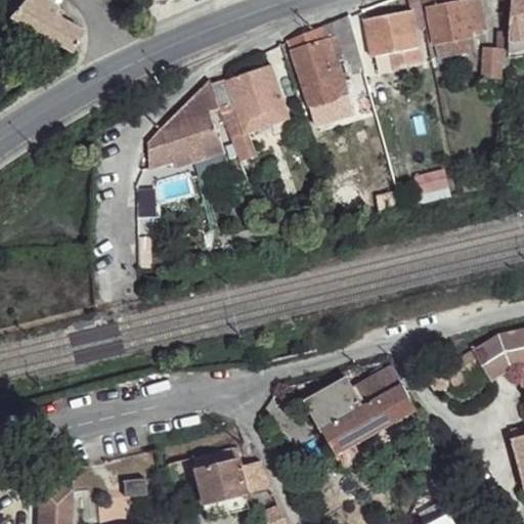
[(60,4),(54,0),(26,0),(14,16),(67,54),(72,58),(77,50),(87,31),(62,16),(64,11),(58,7),(60,4)]
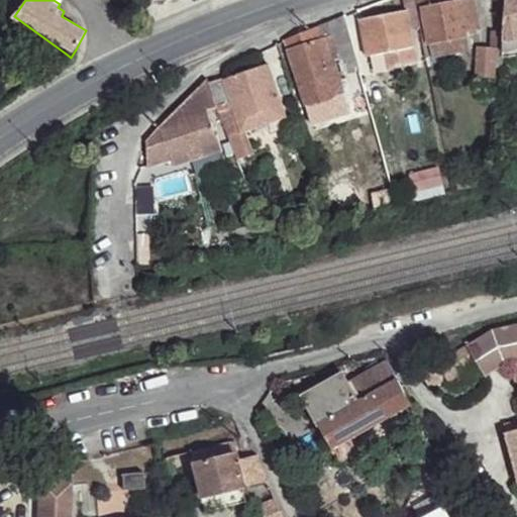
[(402,0),(405,9),(408,8),(411,25),(421,23),(418,4),(416,0),(402,0)]
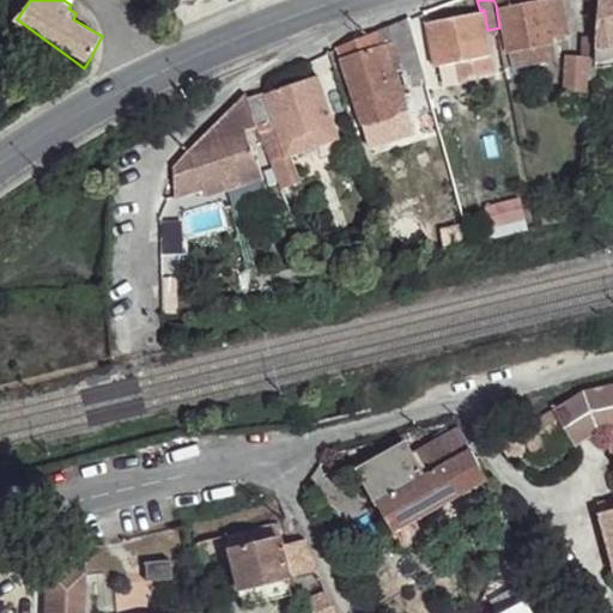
[(570,35),(563,0),(536,0),(502,7),(507,28),(510,48),(511,50),(554,44),(553,38),(570,35)]
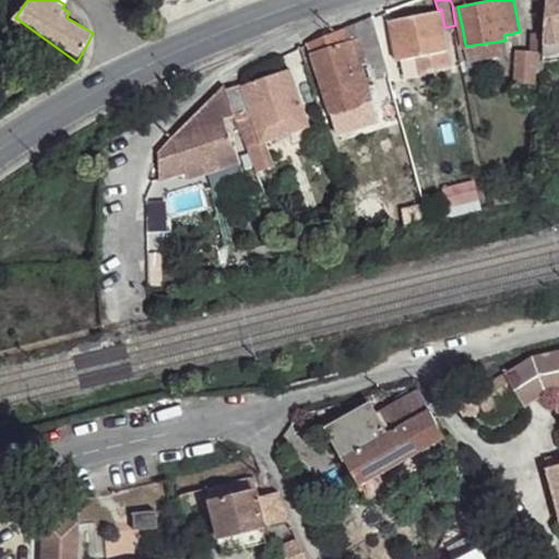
[(558,0),(548,0),(547,34),(546,43),(558,39),(558,0)]
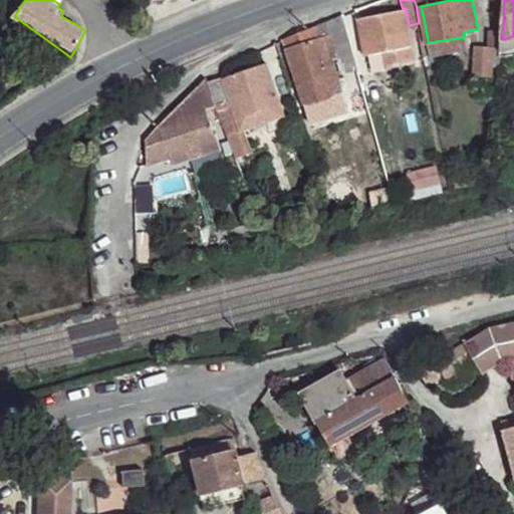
[(409,25),(406,8),(403,9),(358,18),(364,54),(412,44),(409,25)]
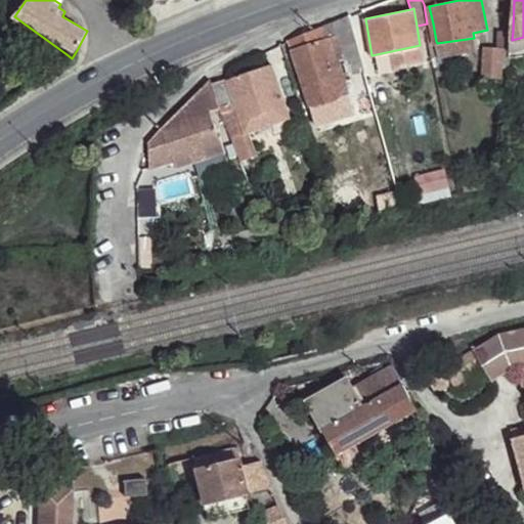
[(360,59),(349,14),(340,17),(344,30),(334,33),(335,37),(338,45),(347,42),(352,62),(360,59)]
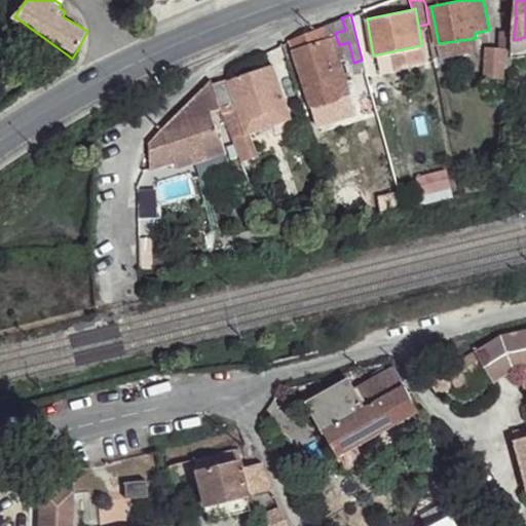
[(438,41),(435,24),(428,25),(433,43),(438,41)]
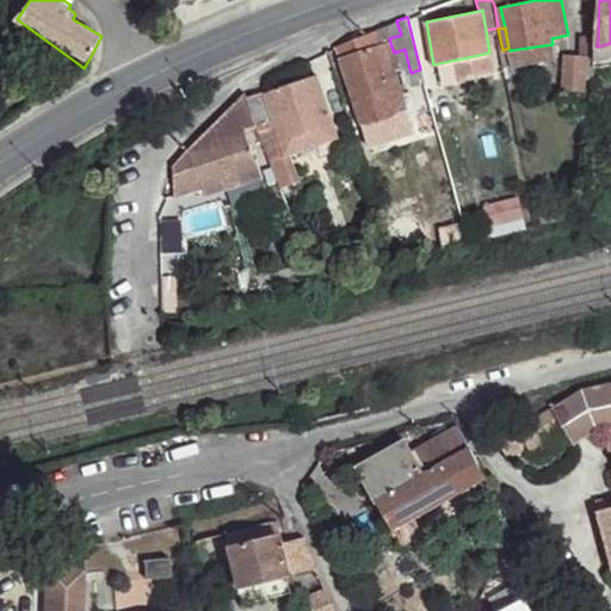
[(407,110),(394,69),(388,71),(380,48),(374,30),(340,45),(362,124),(407,110)]
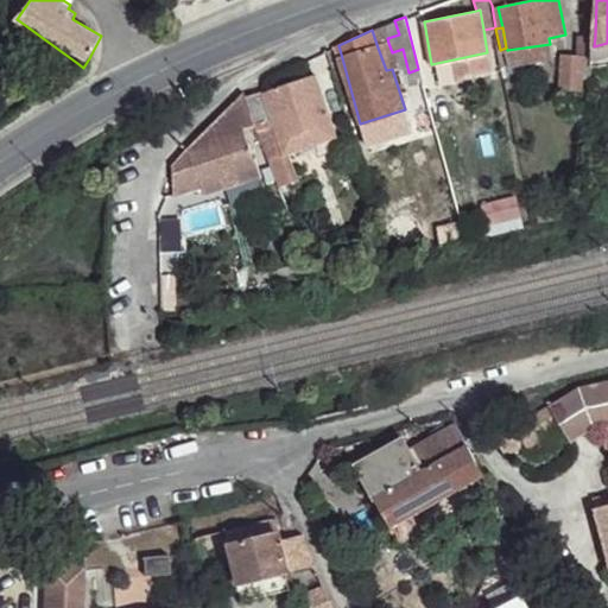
[(594,46),(595,37),(577,35),(565,55),(580,56),(593,58),(594,46)]
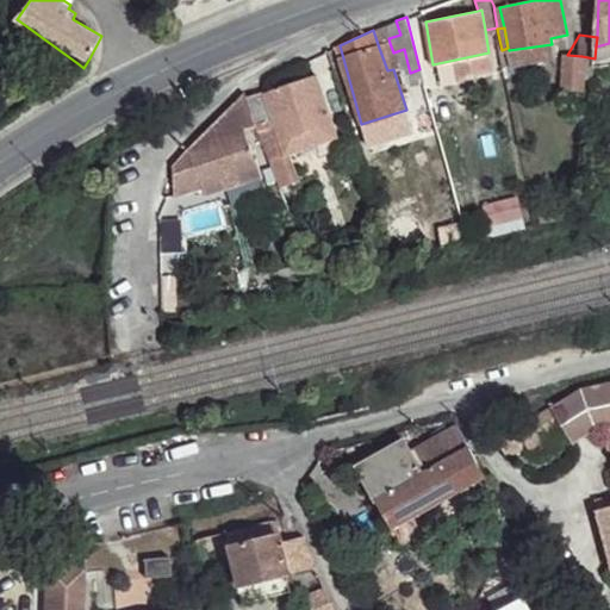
[(390,43),(379,48),(387,70),(393,69),(397,68),(393,53),(390,43)]
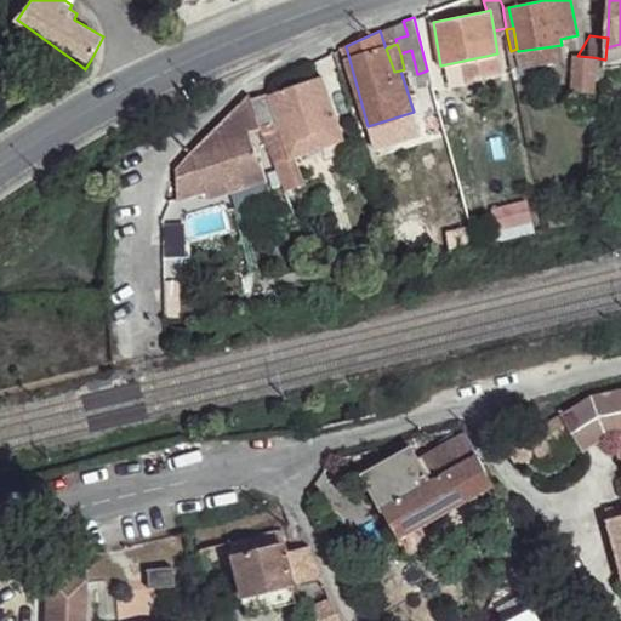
[(564,58),(562,45),(518,51),(519,64),(564,58)]
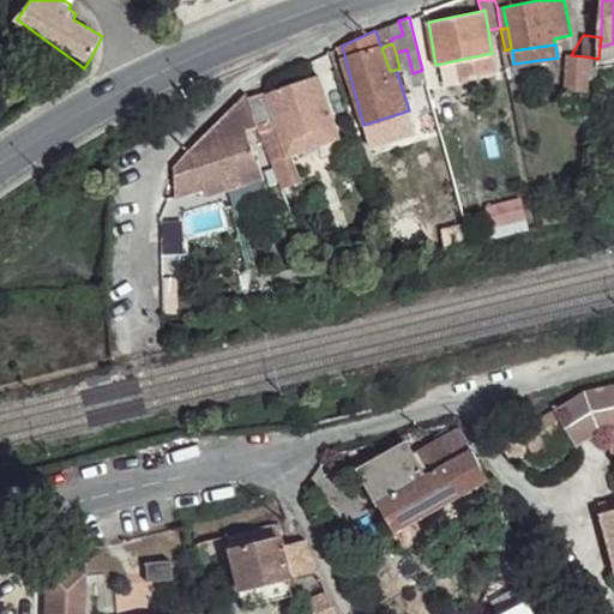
[(0,72),(13,58),(0,46),(0,72)]
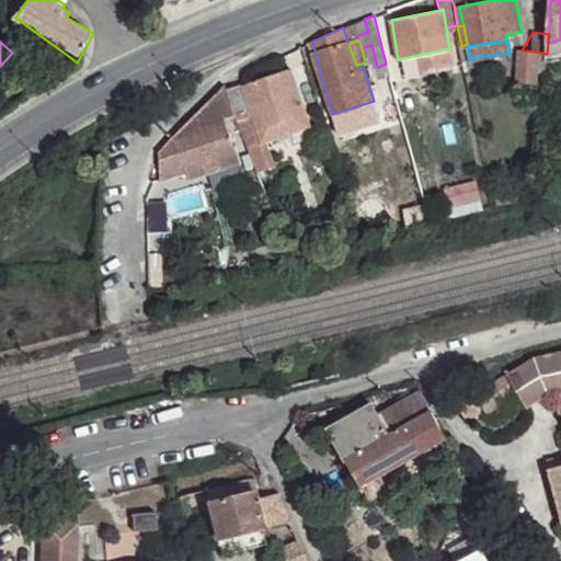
[(533,75),(535,52),(522,50),(518,73),(533,75)]
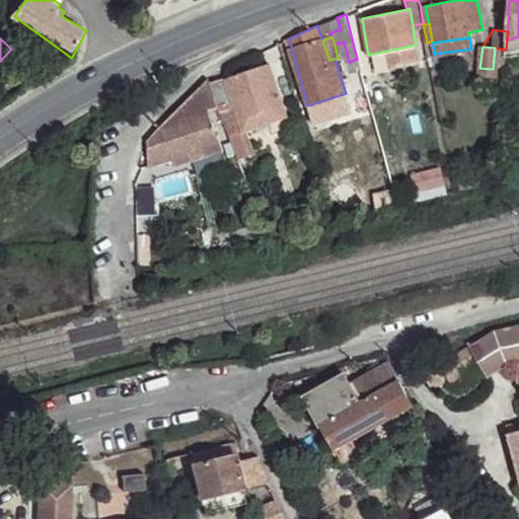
[(270,63),(210,83),(212,88),(215,100),(236,158),(252,153),(245,130),(287,117),(270,63)]
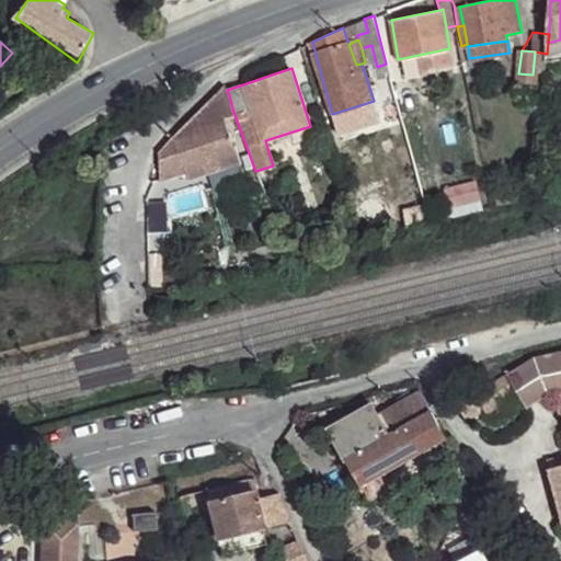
[(237,161),(232,149),(222,112),(232,109),(229,95),(227,90),(225,83),(173,136),(155,153),(157,182),(187,172),(185,164),(197,160),(199,160),(203,172),(237,161)]
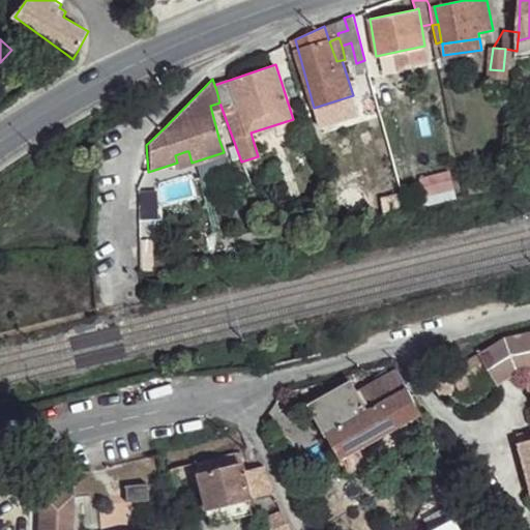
[(453,185),(448,168),(420,178),(425,195),(453,185)]
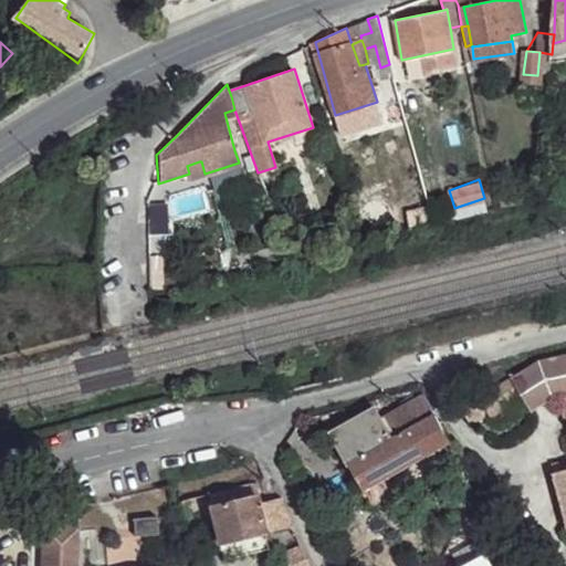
[(523,199),(522,189),(500,192),(502,203),(523,199)]
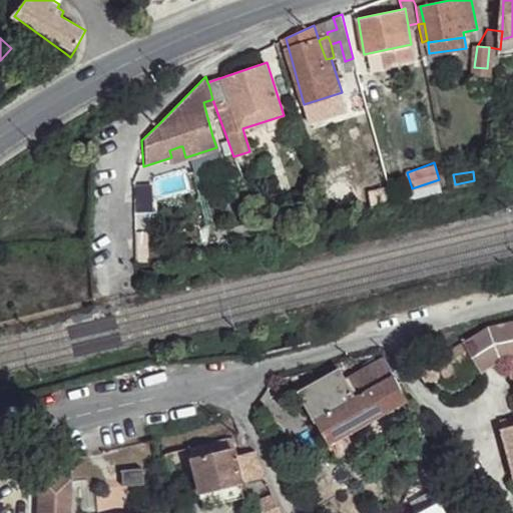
[(377,205),(374,190),(356,195),(360,209),(377,205)]
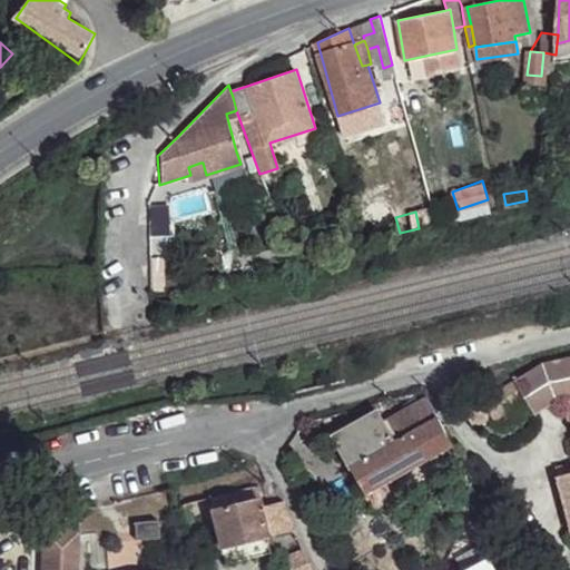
[(167,313),(166,306),(158,308),(160,316),(167,313)]
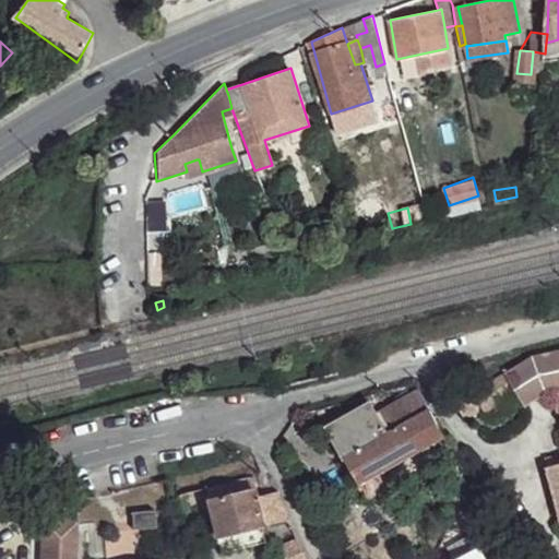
[(109,342),(107,332),(102,332),(95,335),(96,345),(109,342)]
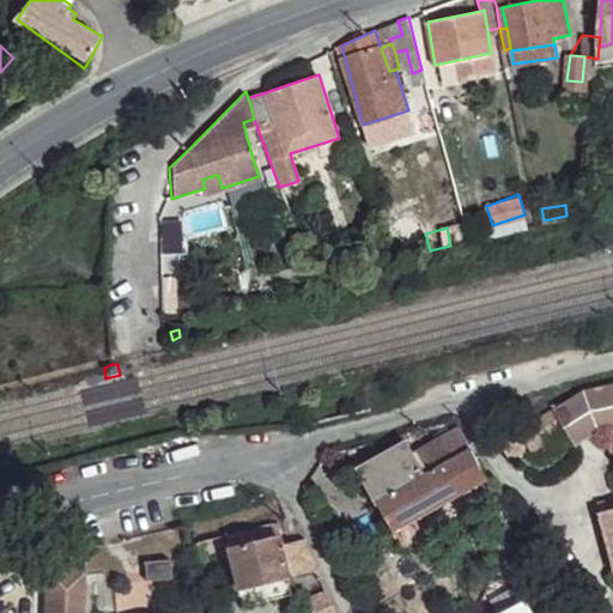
[(612,382),(576,392),(538,419),(545,435),(565,424),(577,441),(594,429),(611,428),(607,437),(612,453),(612,382)]
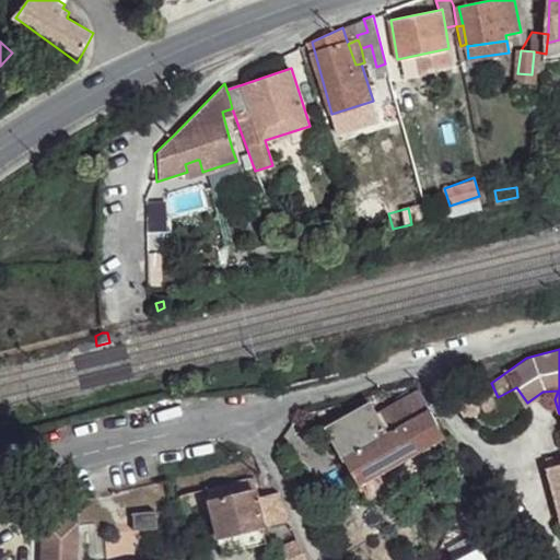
[(435,417),(420,391),(361,423),(356,412),(330,427),(361,485),(382,474),(446,435),(435,417)]
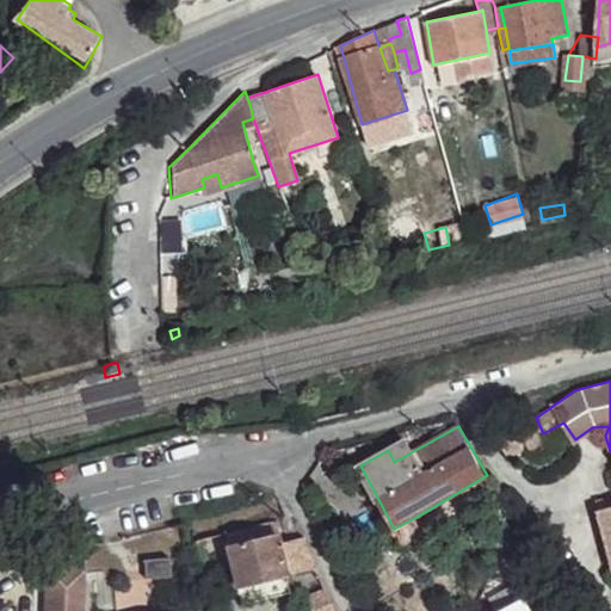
[(522,446),(513,433),(510,437),(501,443),(506,455),(522,446)]
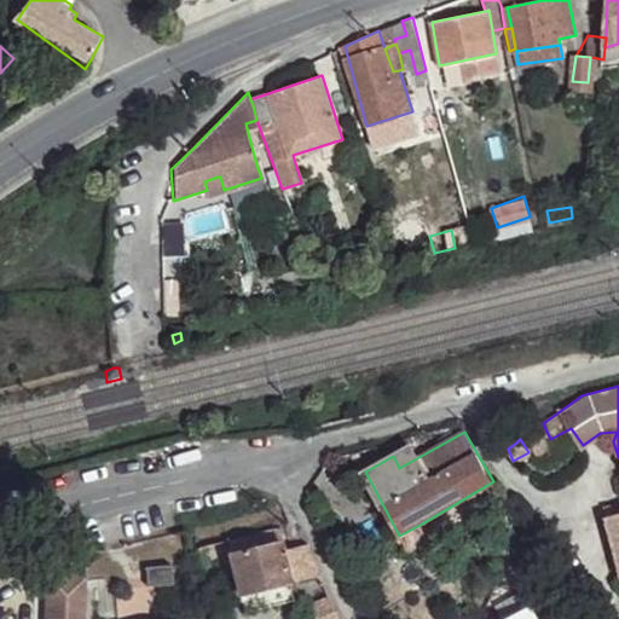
[(428,539),(422,524),(399,536),(410,553),(428,539)]
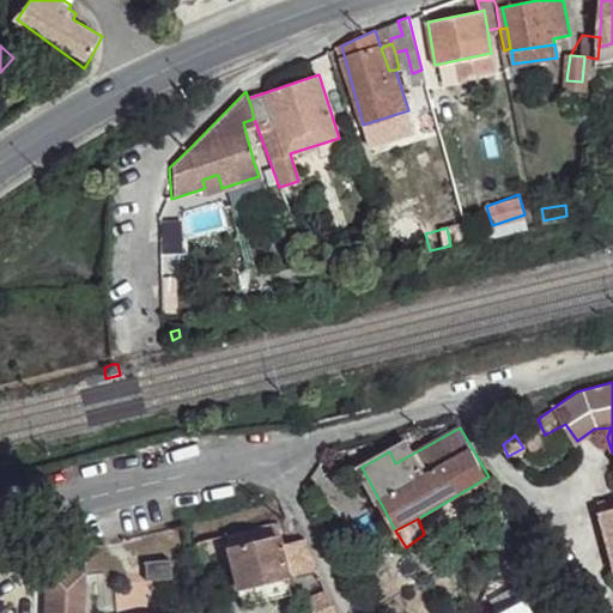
[(316,569),(304,538),(281,544),(275,522),(226,534),(240,588),(316,569)]
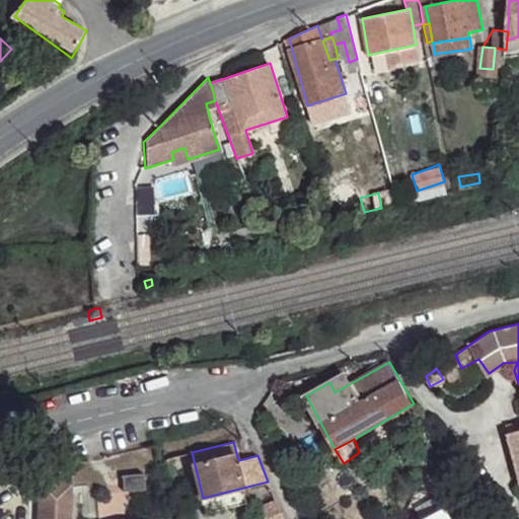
[(144,469),(123,471),(124,487),(145,485),(144,469)]
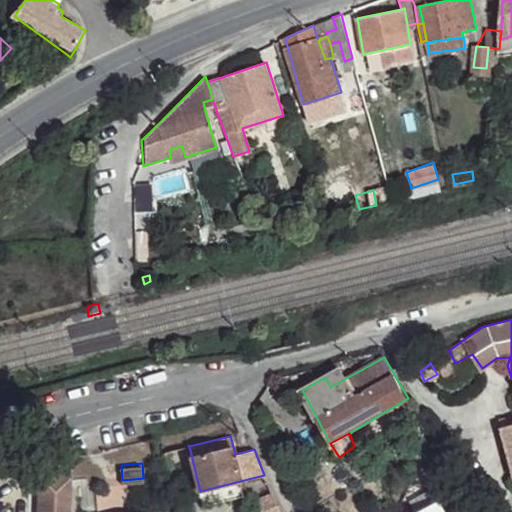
[(71,511),(73,475),(55,474),(55,481),(40,481),(38,511),(71,511)]
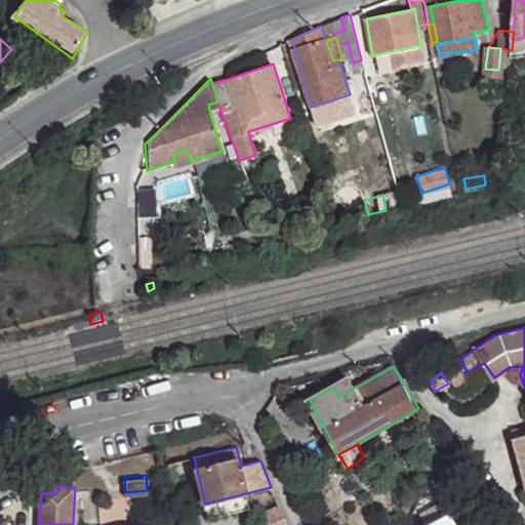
[(285,524),(278,507),(265,512),(269,524),(285,524)]
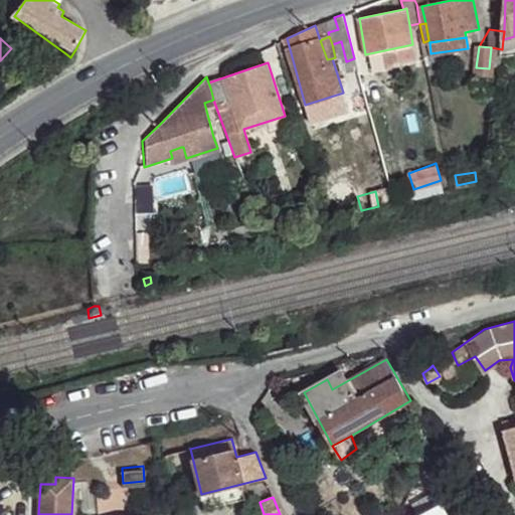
[(451,514),(443,501),(417,514),(451,514)]
